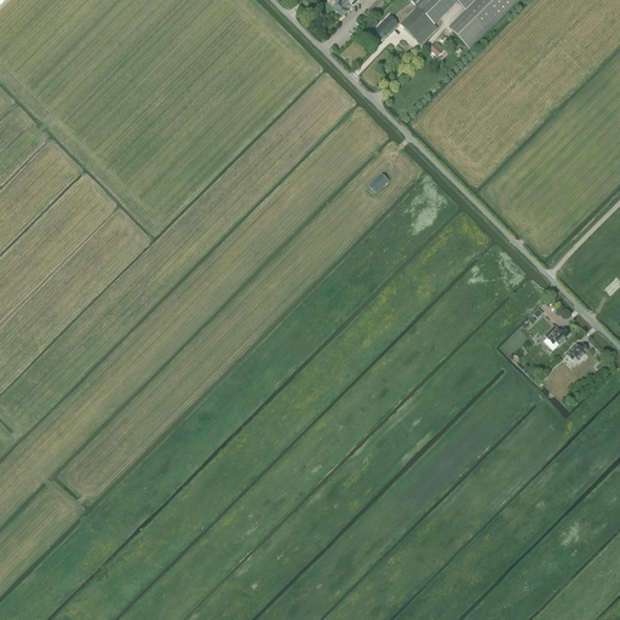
[(338,1),(332,7),(334,10),(333,11),(340,19),(348,12),(348,11),(351,6),(352,9),(361,0),(344,0),(346,1),(342,5),(340,4),(338,1)]
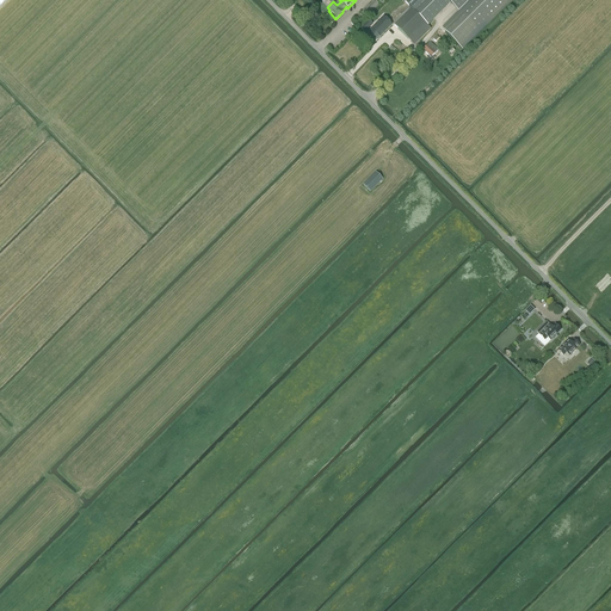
[(374,0),(362,13),(368,18),(380,6),(374,0)]
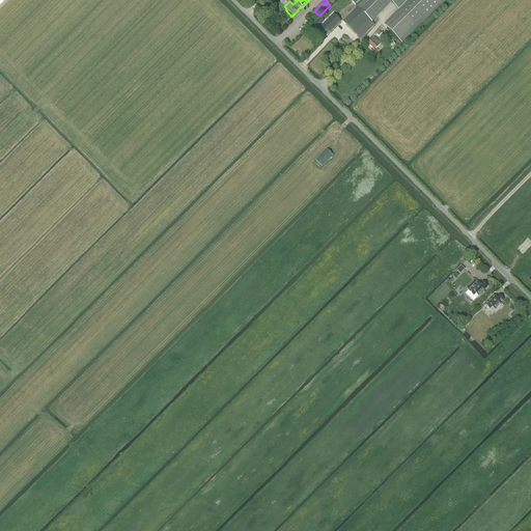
[(350,0),(356,6),(372,22),(389,5),(391,3),(387,0),(350,0)]
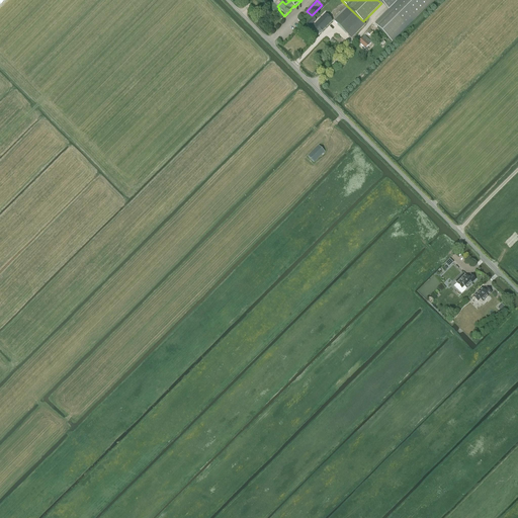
[(377,0),(381,3),(389,10),(374,24),(392,42),(406,28),(433,0),(377,0)]
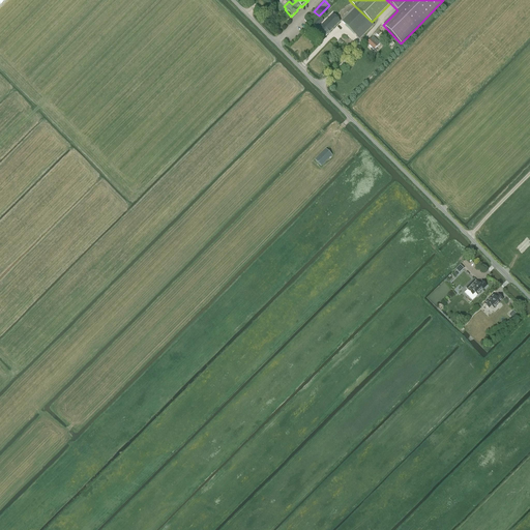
[(355,6),(341,21),(359,39),(374,25),(372,22),(355,6)]
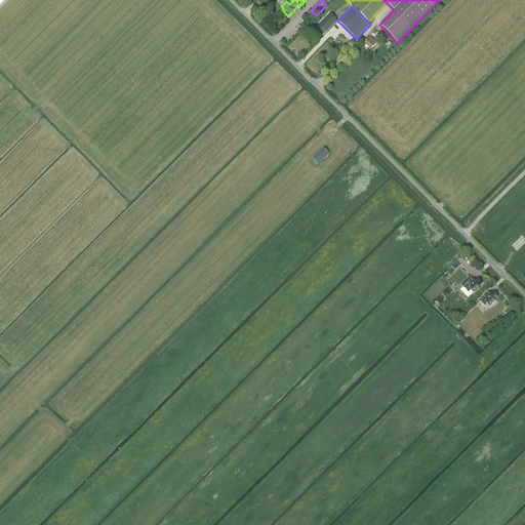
[(309,12),(304,17),(309,22),(313,16),(309,12)]
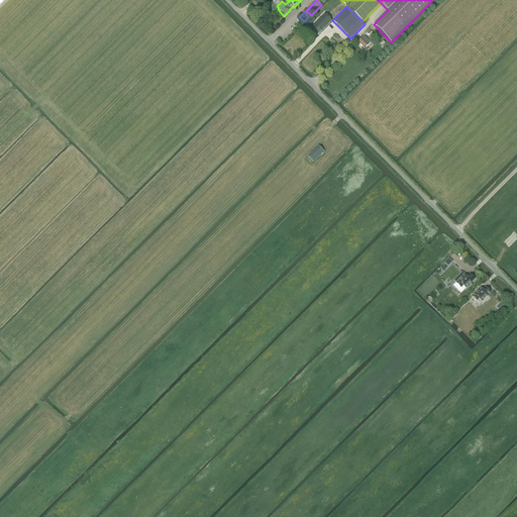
[(310,28),(306,32),(313,39),(331,21),(324,14),(312,26),(311,25),(309,27),(310,28)]
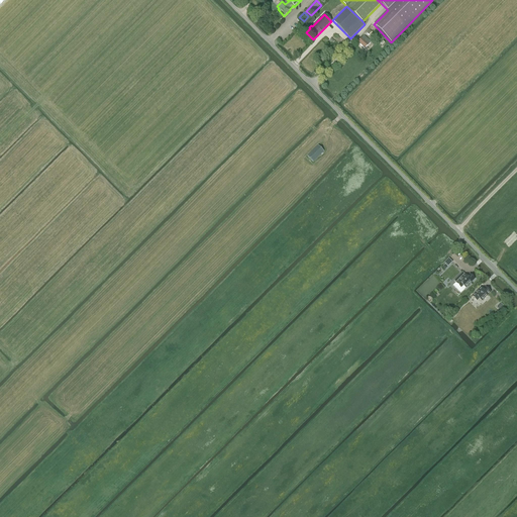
[(312,17),(306,24),(309,27),(311,25),(315,21),(312,17)]
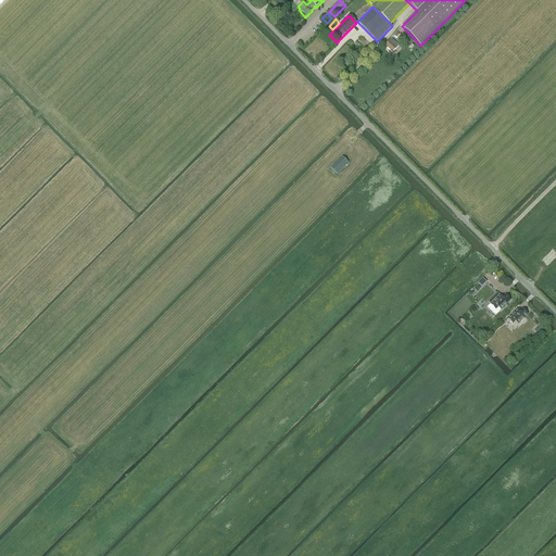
[(397,33),(394,36),(401,42),(404,38),(397,33)]
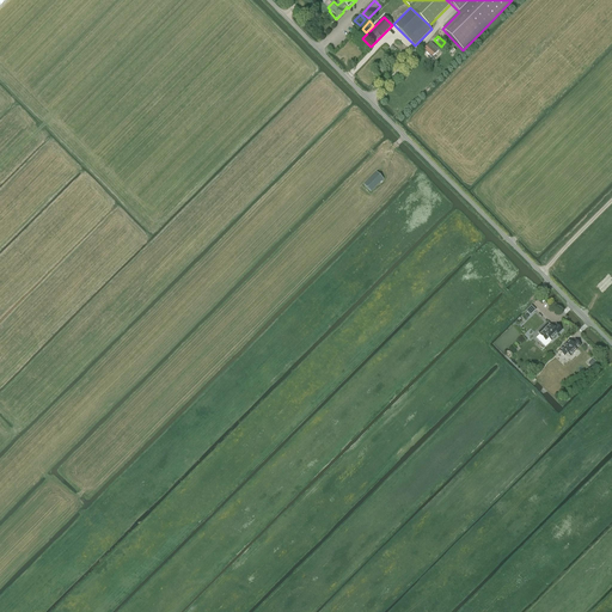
[(439,50),(430,42),(423,50),(432,57),(439,50)]
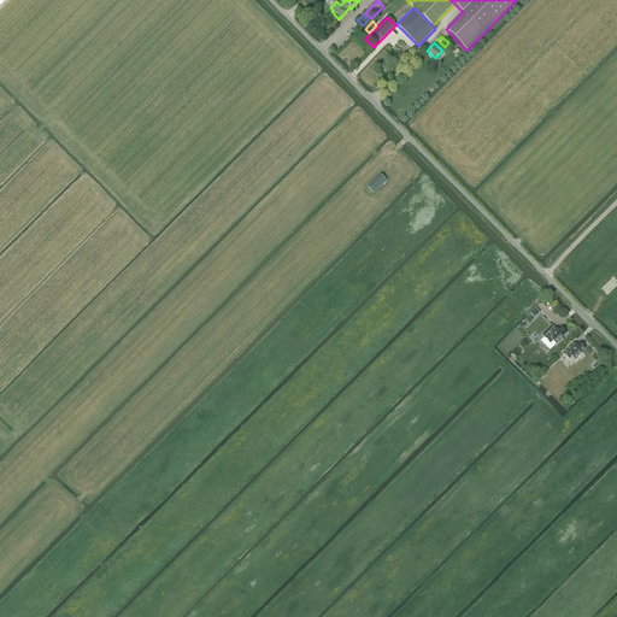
[(366,187),(374,194),(387,181),(380,174),(366,187)]
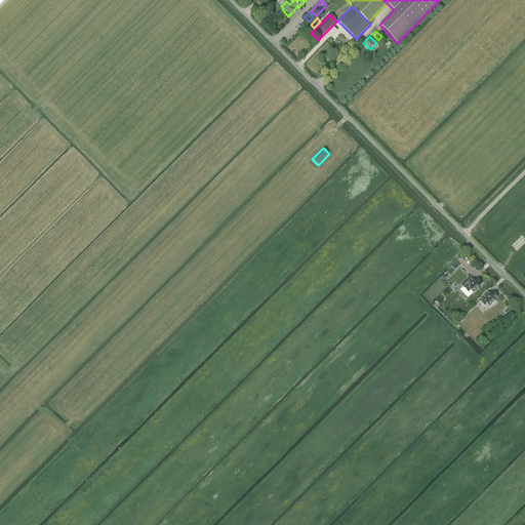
[(524,243),(524,238),(522,235),(511,246),(517,252),(524,243)]
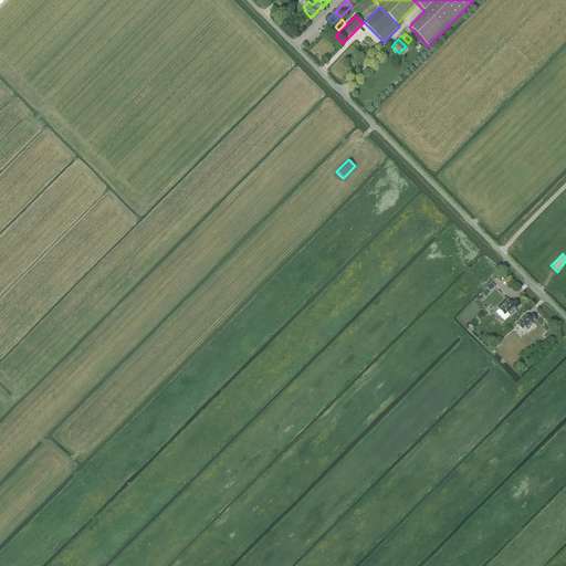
[(492,283),(486,287),(491,292),(496,287),(492,283)]
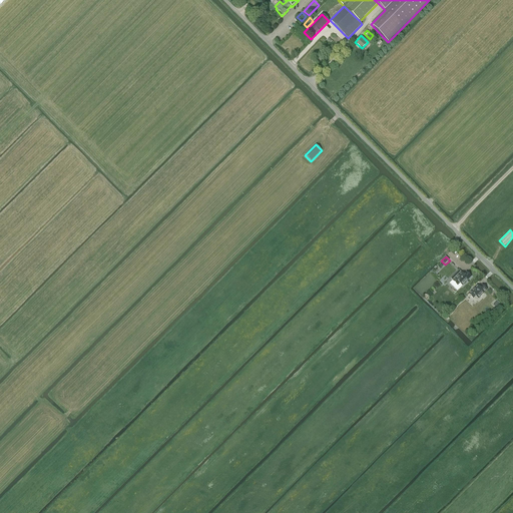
[(462,286),(463,285),(471,278),(466,272),(463,276),(462,275),(462,274),(459,271),(451,279),(457,286),(460,284),(462,286)]
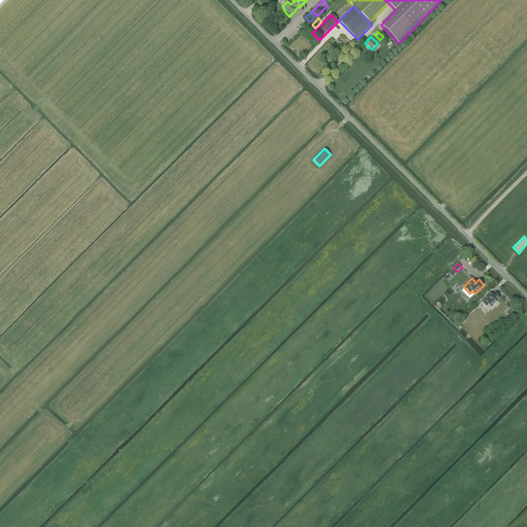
[(481,302),(482,303),(486,307),(488,305),(491,307),(500,297),(495,292),(491,296),(490,295),(491,294),(490,293),(481,302)]
